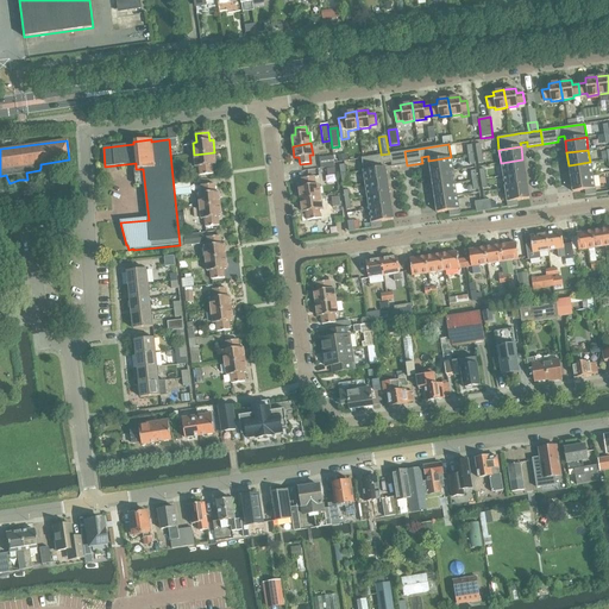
[(405,151),(360,158),(363,171),(384,168),(384,163),(390,162),(391,168),(407,165),(405,151)]
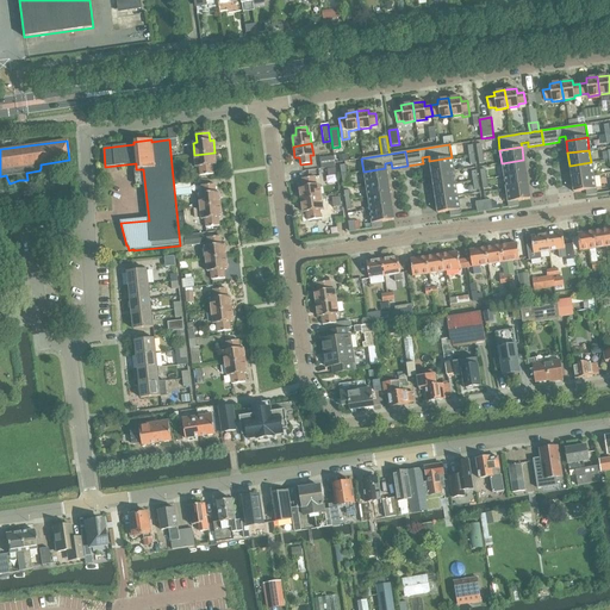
[(216,166),(215,153),(194,155),(195,168),(199,167),(200,175),(213,174),(212,166),(216,166)]
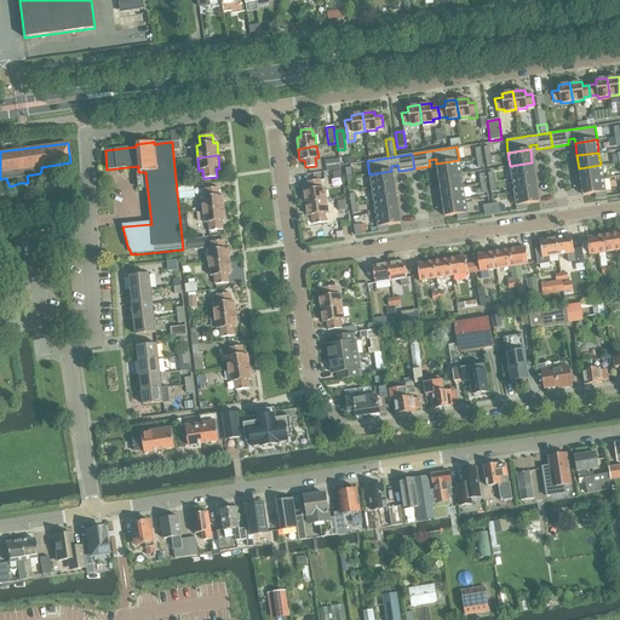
[(339,159),(326,161),(327,172),(342,170),(339,159)]
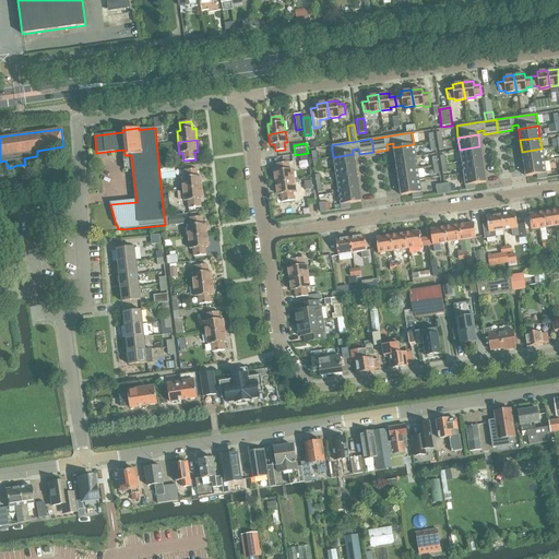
[(395,159),(415,156),(414,144),(393,147),(395,159)]
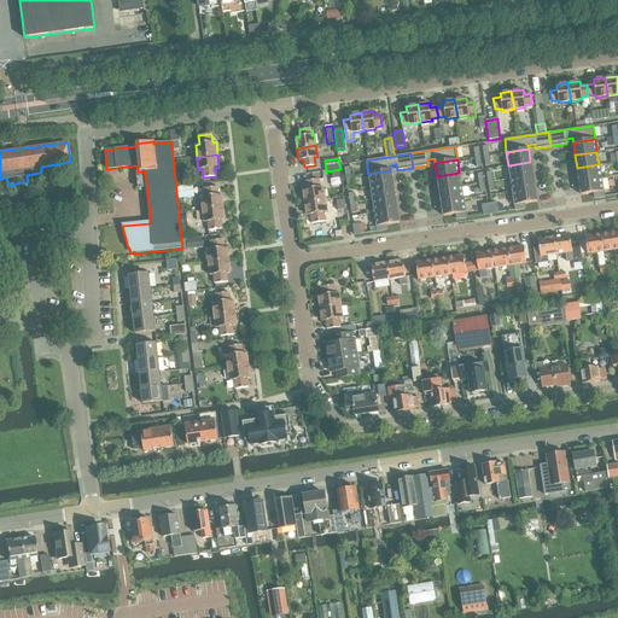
[(511,179),(532,175),(530,162),(508,165),(511,179)]
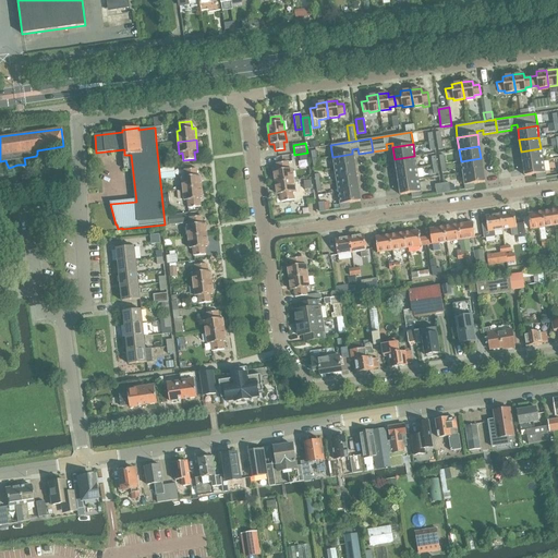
[(521,152),(522,164),(543,160),(541,148),(521,152)]
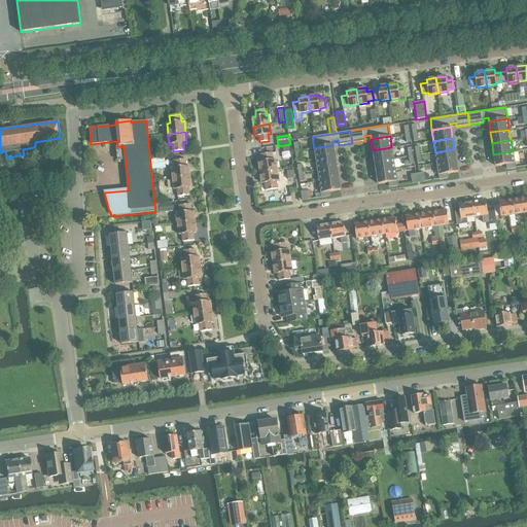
[(335,156),(332,145),(314,148),(316,159),(335,156)]
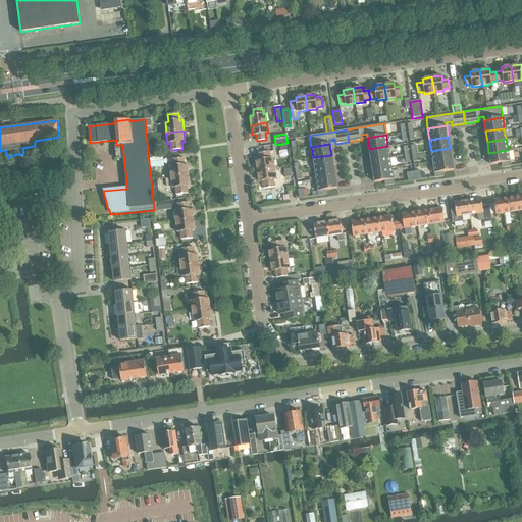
[(214,146),(202,148),(203,157),(215,156),(214,146)]
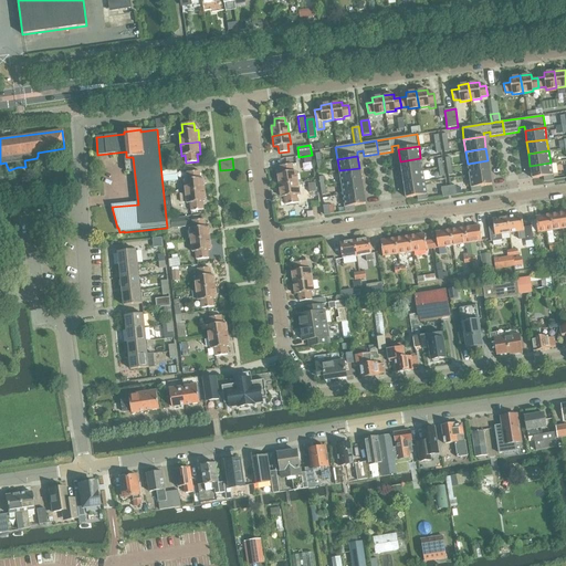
[(422,170),(420,158),(400,161),(401,174),(422,170)]
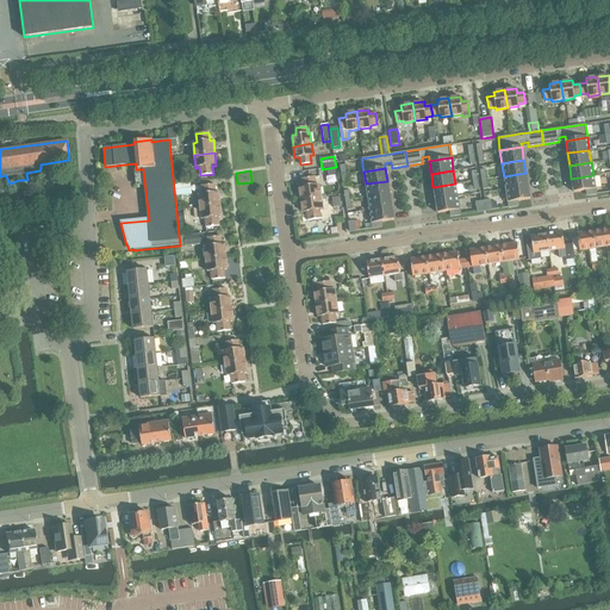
[(504,176),(505,188),(528,186),(526,173),(504,176)]
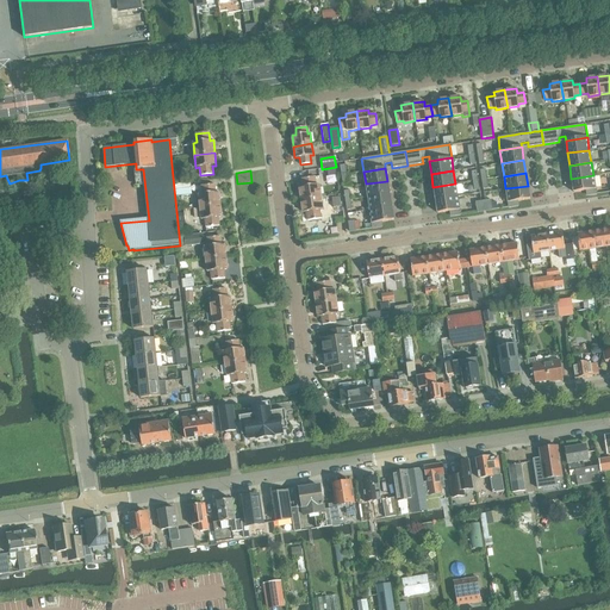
[(586,195),(596,193),(593,175),(571,179),(573,192),(586,190),(586,195)]
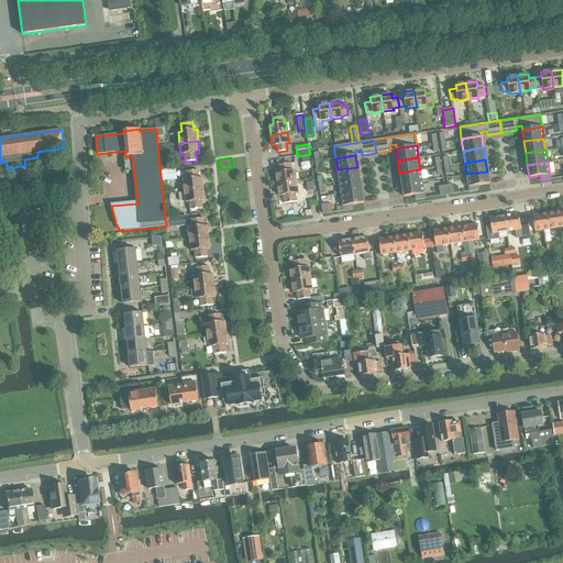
[(276,174),(277,185),(297,181),(295,170),(291,170),(290,163),(278,165),(279,173),(276,174)]
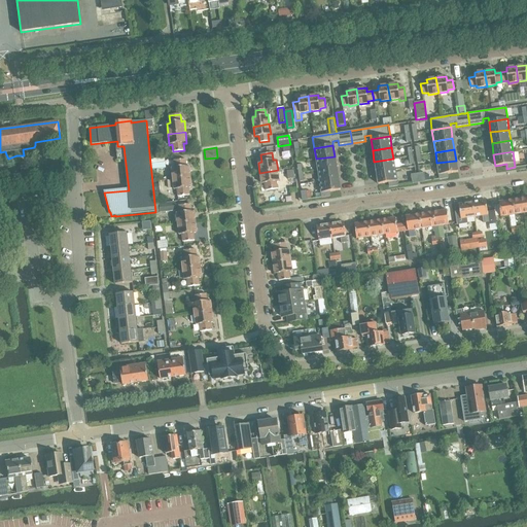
[(317,170),(337,167),(335,156),(316,159),(317,170)]
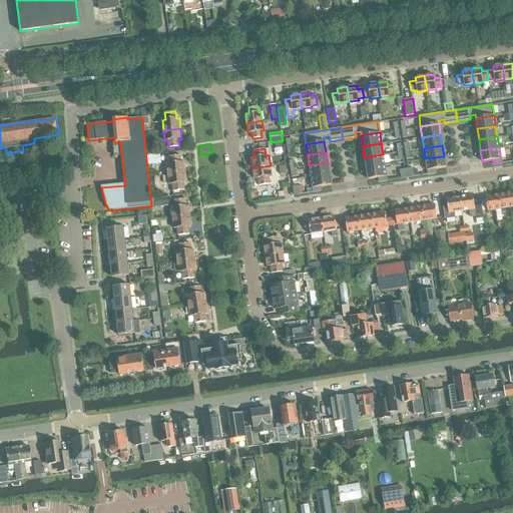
[(145,155),(146,161),(147,165),(160,163),(159,153),(145,155)]
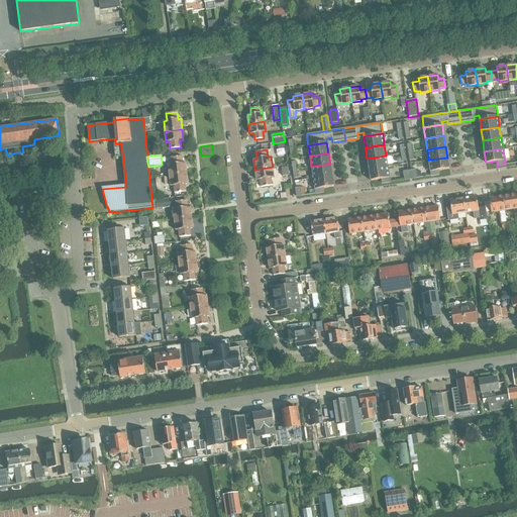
[(367,159),(369,169),(388,167),(386,156),(367,159)]
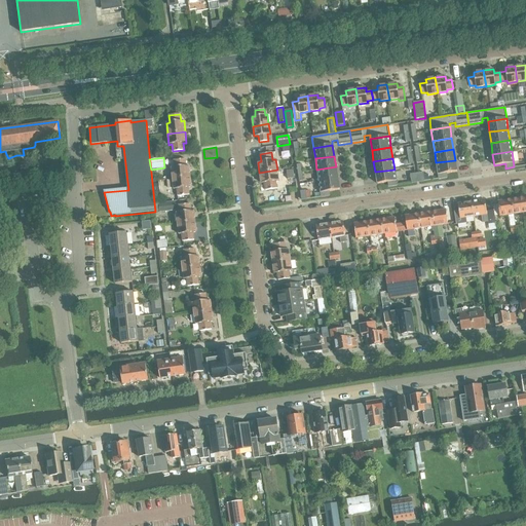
[(185,159),(171,160),(173,179),(190,177),(189,165),(185,166),(185,159)]
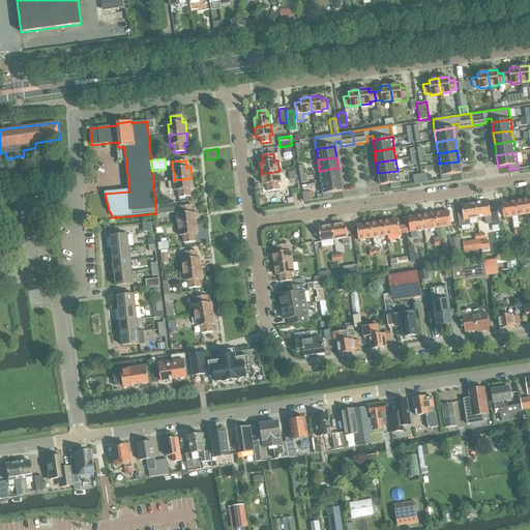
[(449,174),(460,173),(459,162),(439,164),(442,180),(450,178),(449,174)]
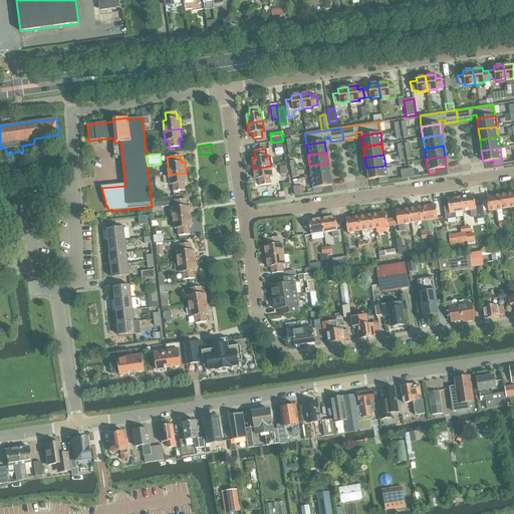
[(309,166),(311,177),(329,174),(328,163),(309,166)]
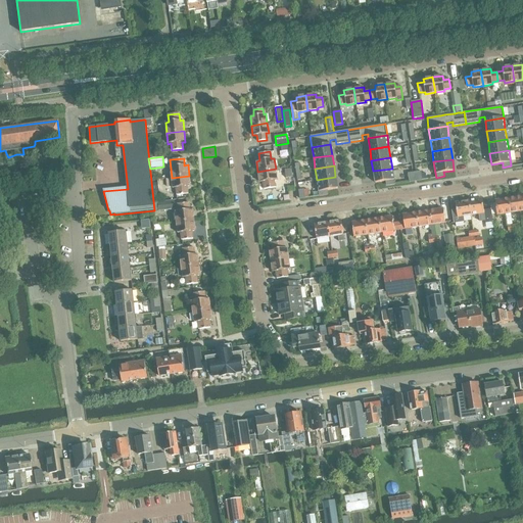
[(259,182),(263,182),(264,189),(275,187),(274,180),(277,180),(276,169),(257,172),(259,182)]
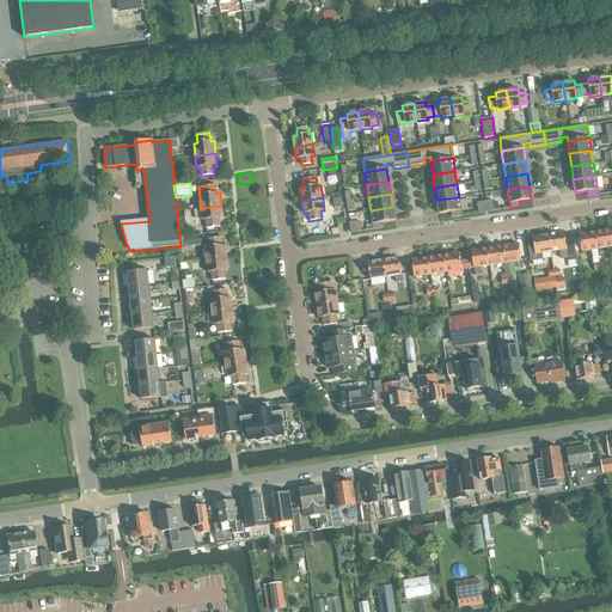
[(452,216),(461,215),(459,197),(436,200),(439,214),(451,212),(452,216)]
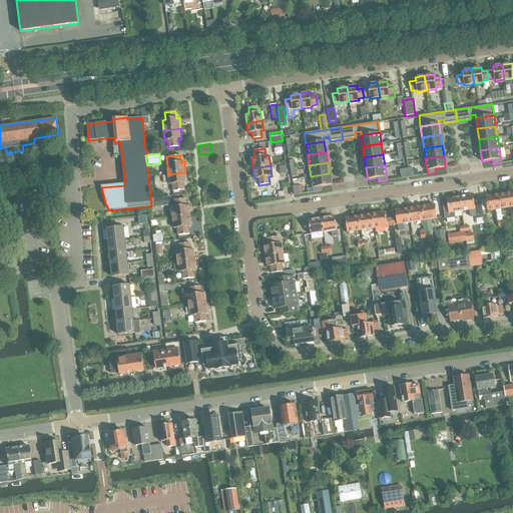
[(412,168),(408,169),(409,177),(413,176),(413,175),(418,174),(417,170),(412,170),(412,168)]
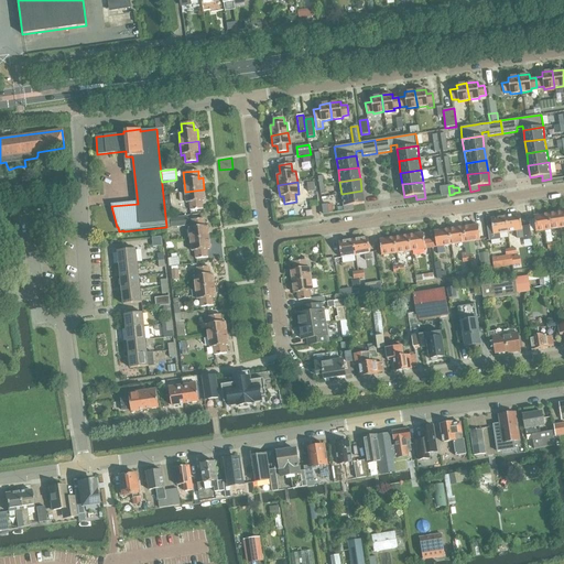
[(204,190),(185,192),(186,203),(190,203),(191,210),(202,209),(202,202),(205,201),(204,190)]
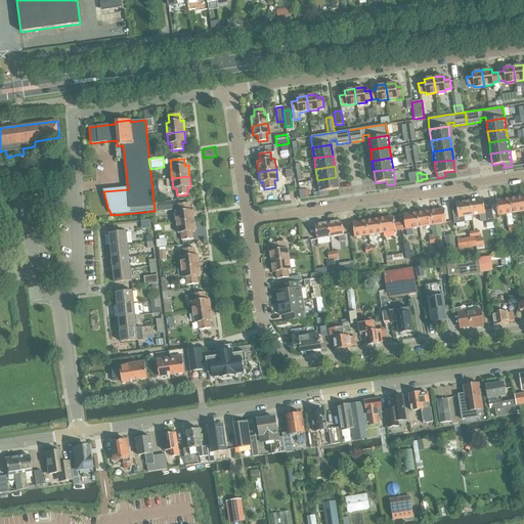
[(328,190),(338,188),(336,177),(317,180),(319,195),(328,194),(328,190)]
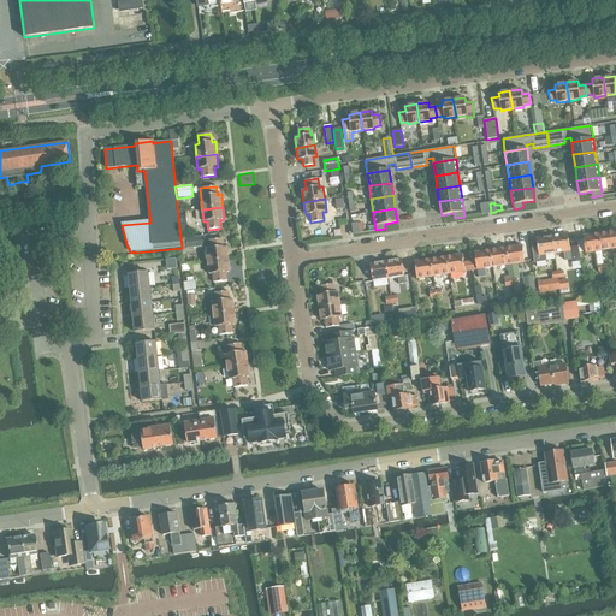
[(189,224),(188,212),(178,213),(179,224),(189,224)]
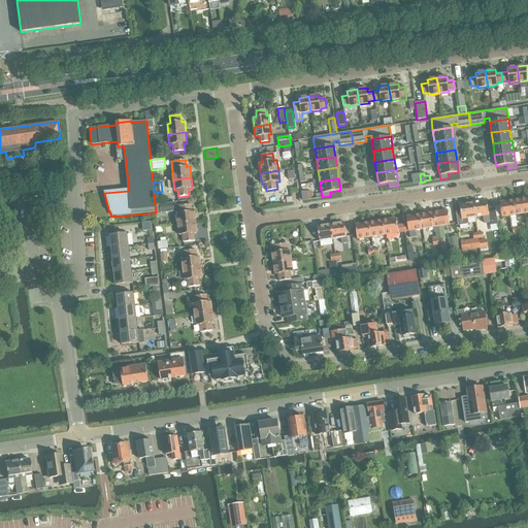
[(527,210),(526,198),(513,200),(516,215),(527,212),(527,210)]
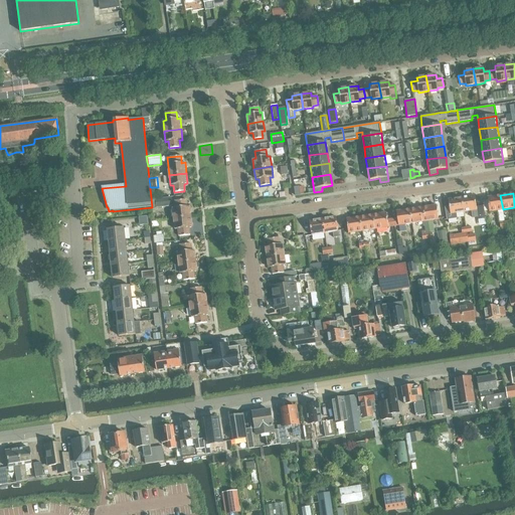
[(474,195),(461,197),(463,212),(471,211),(472,218),(477,217),(478,219),(485,218),(483,206),(476,207),(474,195)]
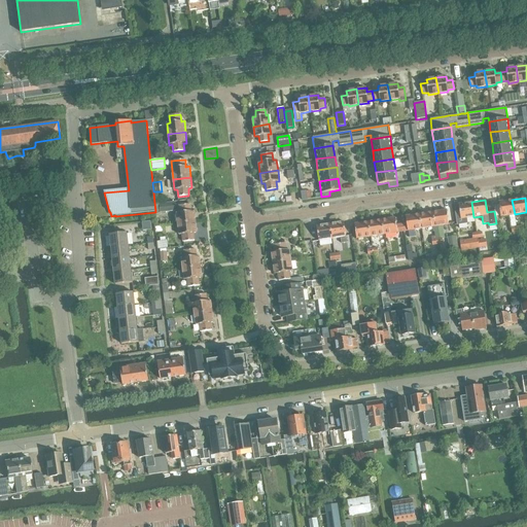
[(515,214),(512,200),(498,202),(500,216),(508,215),(512,234),(517,233),(516,226),(515,214)]
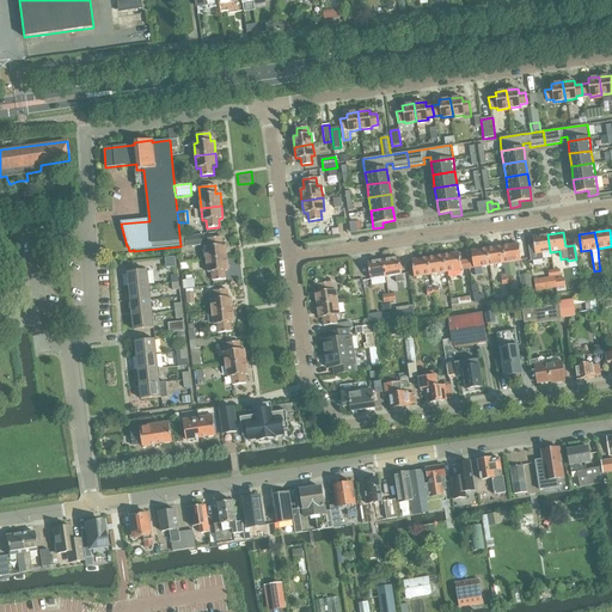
[(204,245),(203,234),(184,236),(185,248),(204,245)]
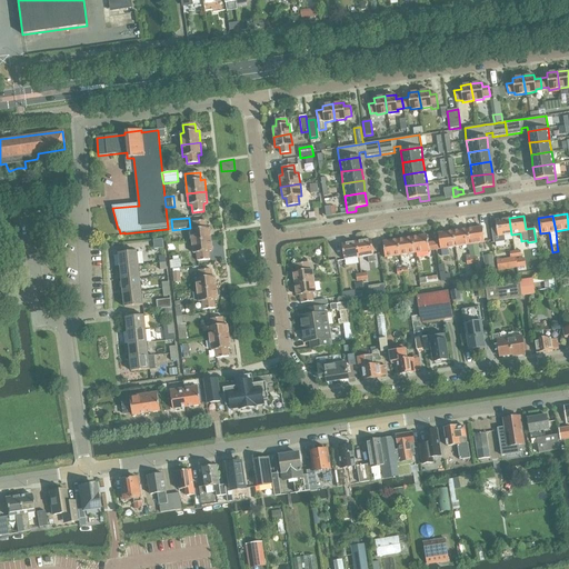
[(496,228),(491,229),(493,242),(505,241),(503,236),(511,235),(509,218),(495,220),(496,228)]
